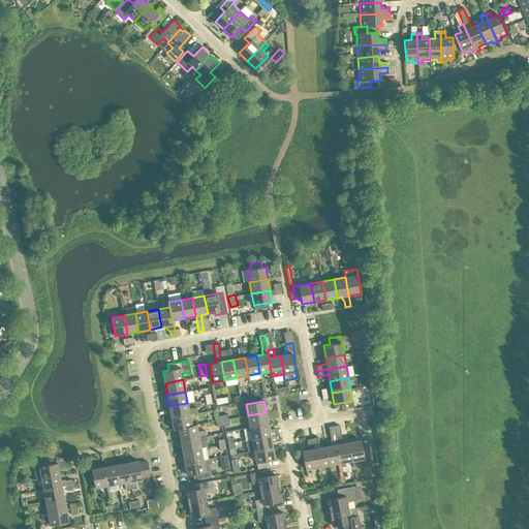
[(169,406),(172,417),(189,414),(197,413),(196,407),(188,408),(187,403),(169,406)]
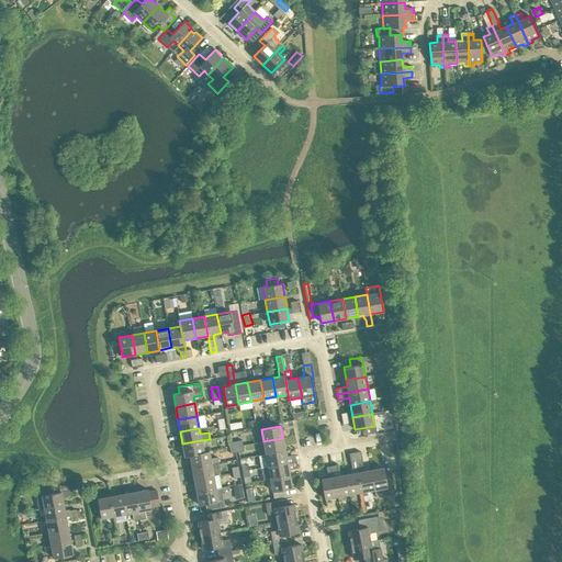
[(263,441),(266,454),(285,451),(282,438),(263,441)]
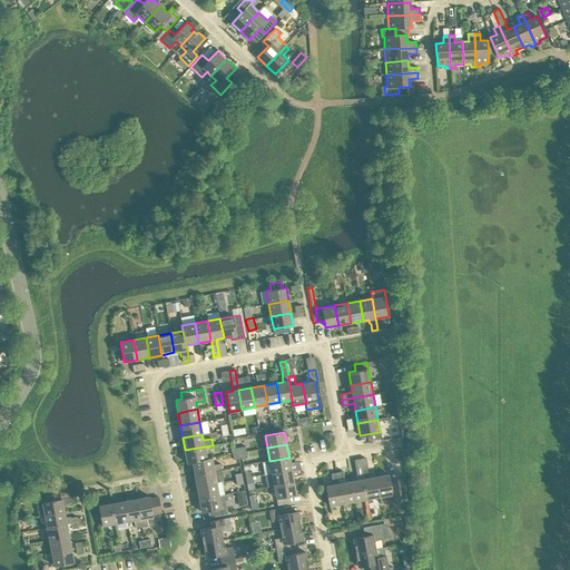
[(187,463),(193,462),(207,459),(206,459),(204,446),(185,450),(187,463)]
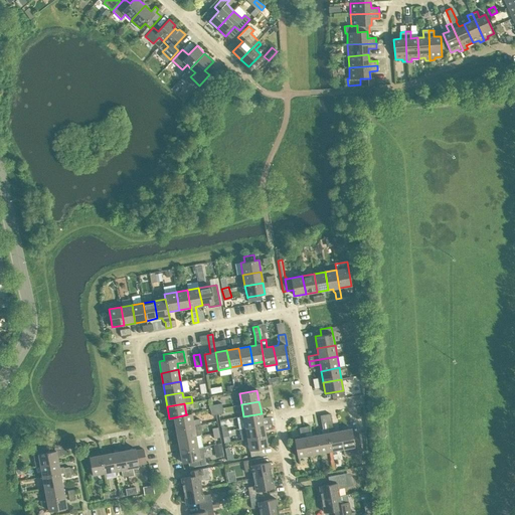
[(174,417),(176,428),(200,423),(199,419),(192,420),(191,413),(186,414),(187,414),(174,417)]
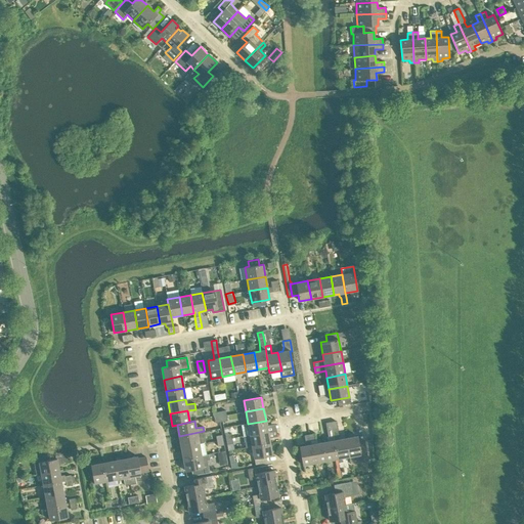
[(242,425),(244,436),(268,432),(266,421),(248,424),(242,425)]
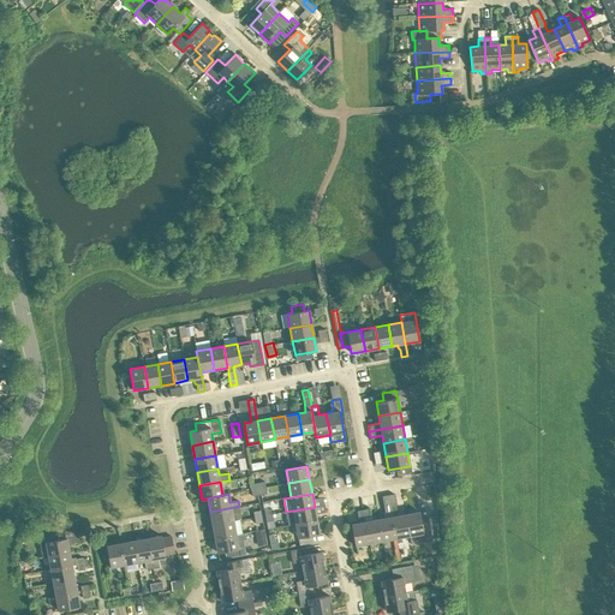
[(213,525),(240,520),(242,520),(239,506),(210,512),(213,525)]
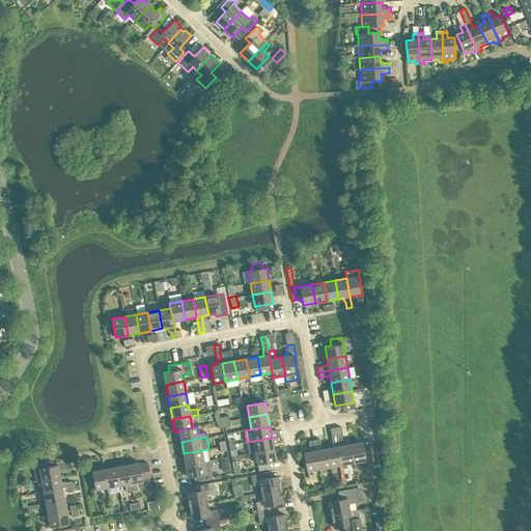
[(255,452),(274,449),(272,438),(247,442),(249,453),(255,452)]
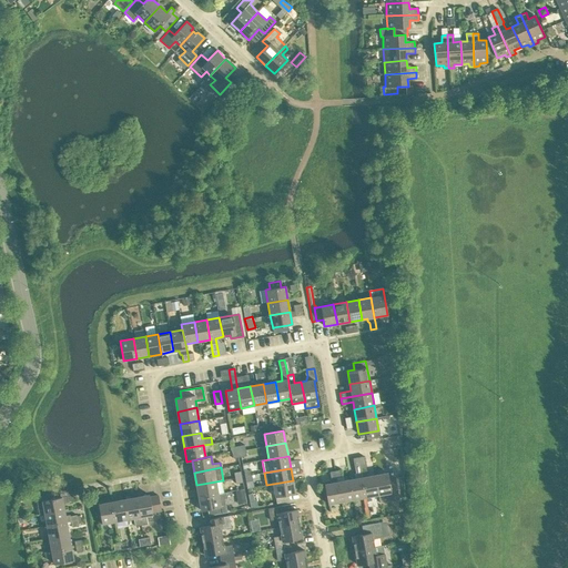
[(387,473),(375,475),(378,495),(391,493),(393,501),(399,499),(395,478),(388,479),(387,473)]
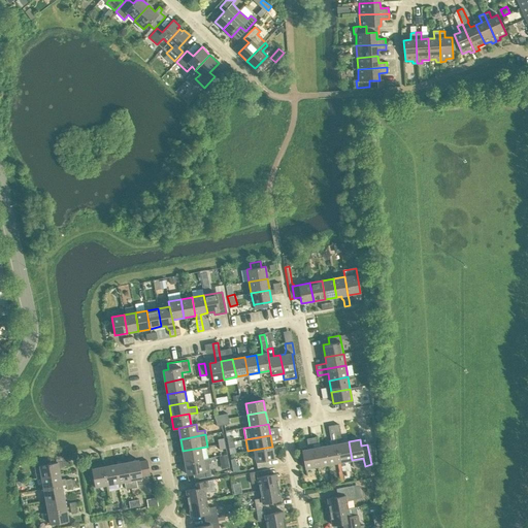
[(349,441),(336,443),(340,462),(352,460),(349,441)]
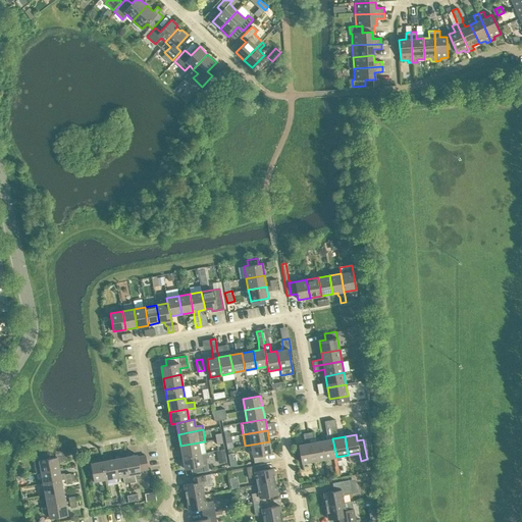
[(332,438),(321,440),(324,459),(336,457),(332,438)]
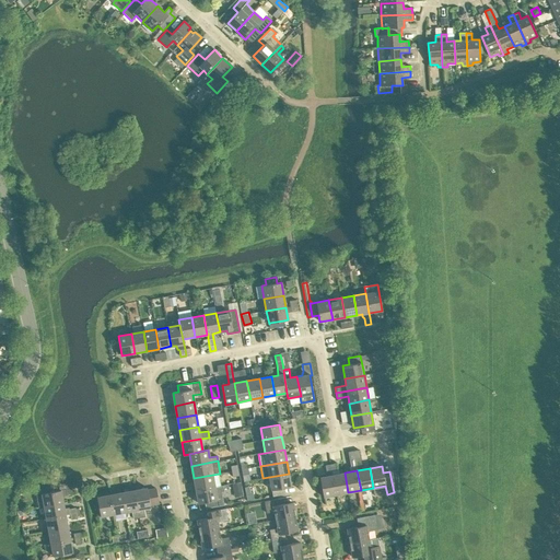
[(345,473),(333,475),(336,494),(348,492),(345,473)]
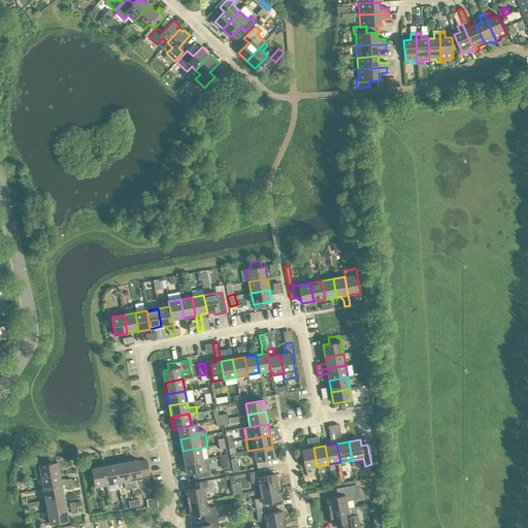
[(208,458),(206,447),(183,451),(185,462),(191,461),(208,458)]
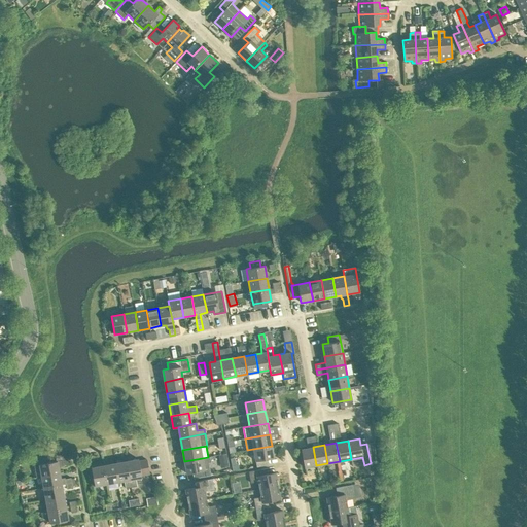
[(272,446),(253,449),(256,467),(269,464),(268,458),(274,457),(272,446)]
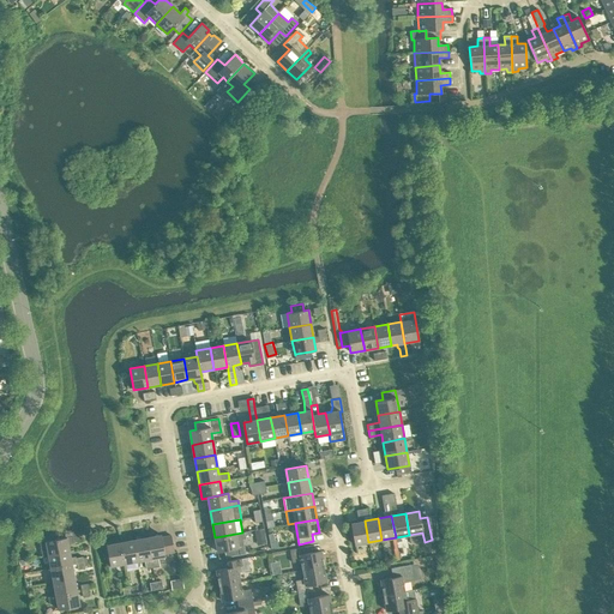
[(368,542),(365,521),(350,524),(355,545),(368,542)]
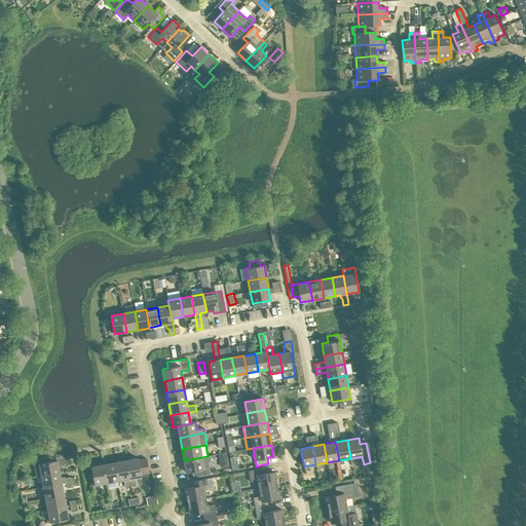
[(41,475),(60,472),(59,465),(63,465),(63,464),(69,463),(67,450),(61,451),(62,453),(57,454),(58,459),(40,462),(39,460),(34,461),(36,476),(41,475)]
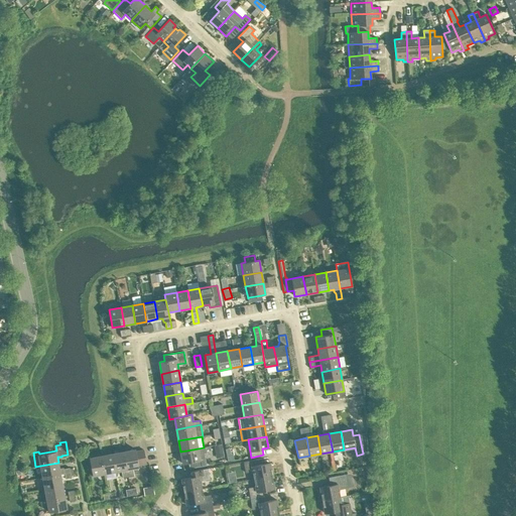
[(206,466),(204,454),(207,453),(206,447),(204,447),(186,450),(180,452),(182,464),(188,463),(189,469),(202,467),(206,466)]
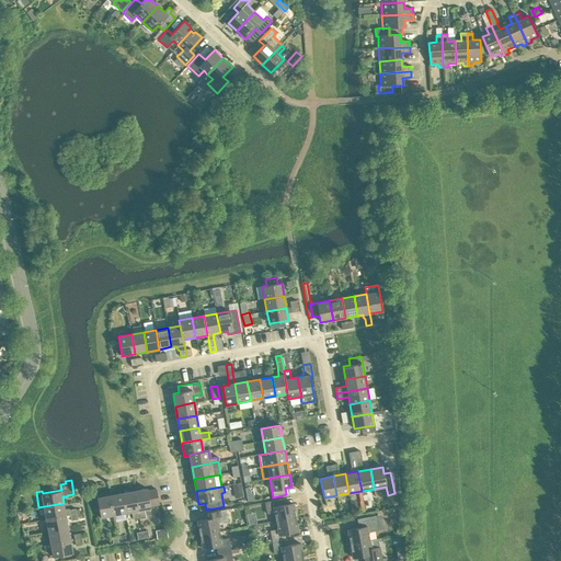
[(148,489),(135,491),(139,518),(146,517),(145,508),(151,507),(150,505),(159,504),(157,489),(148,491),(148,489)]
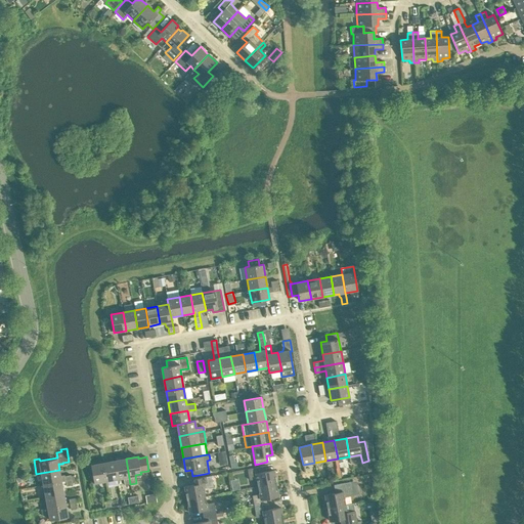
[(115,461),(118,478),(124,477),(125,485),(130,484),(126,459),(115,461)]
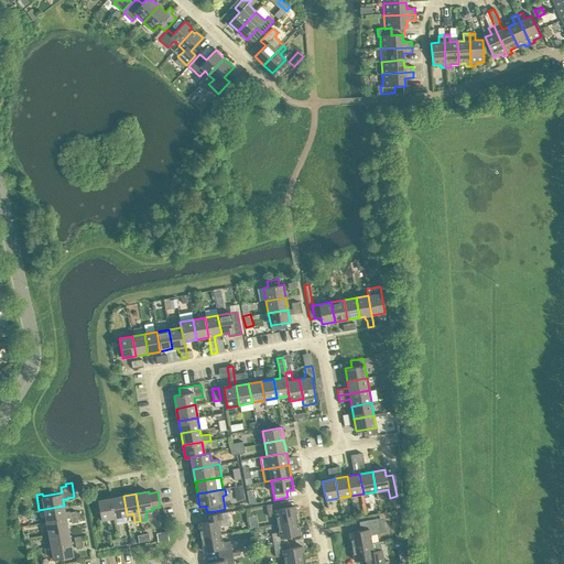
[(115,517),(127,514),(123,496),(111,498),(115,517)]
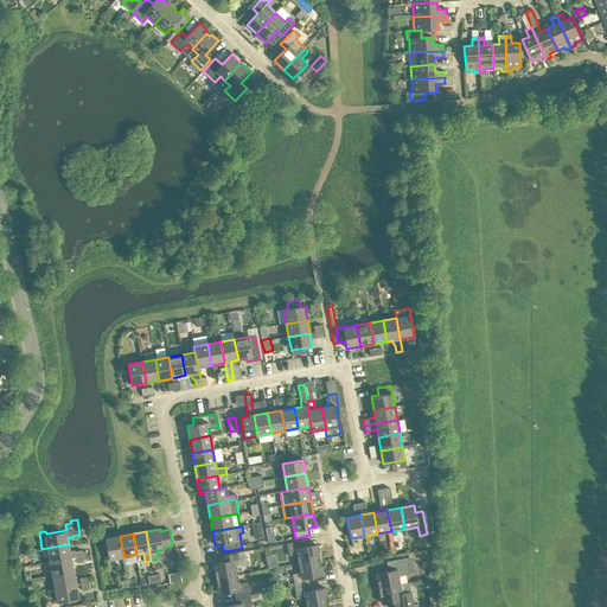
[(109,560),(123,556),(120,536),(106,538),(109,560)]
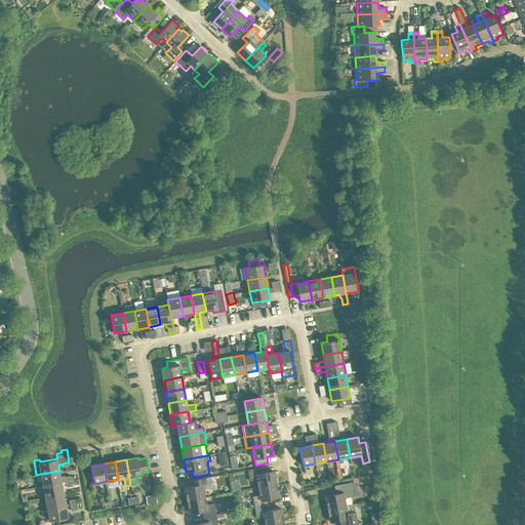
[(257,480),(258,488),(277,484),(274,471),(261,474),(260,468),(247,470),(250,481),(257,480)]
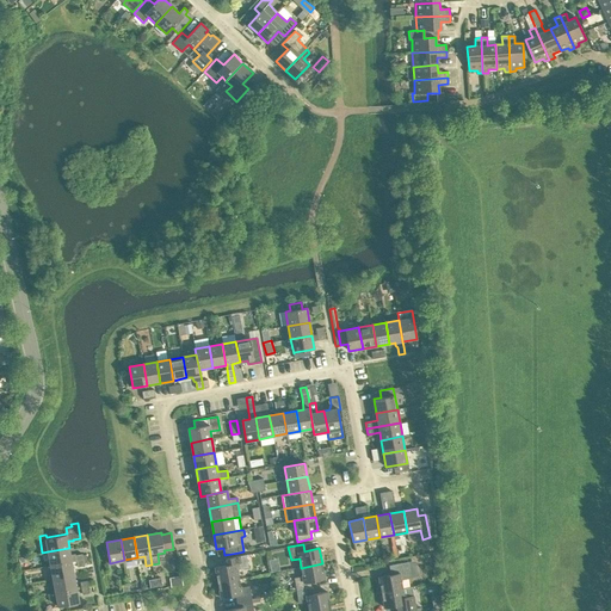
[(72,561),(76,560),(84,559),(82,553),(75,554),(71,554),(69,548),(48,551),(50,565),(72,561)]
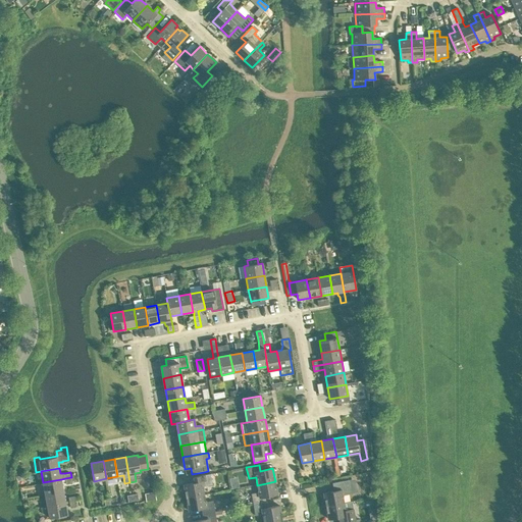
[(184,484),(186,498),(204,494),(203,486),(212,484),(210,474),(196,476),(197,482),(184,484)]
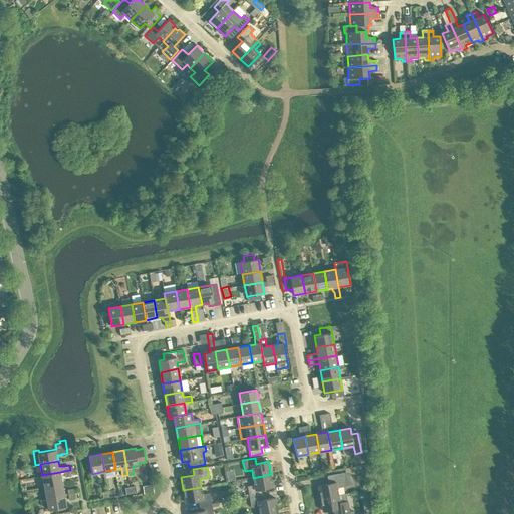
[(42,475),(44,486),(62,483),(60,472),(42,475)]
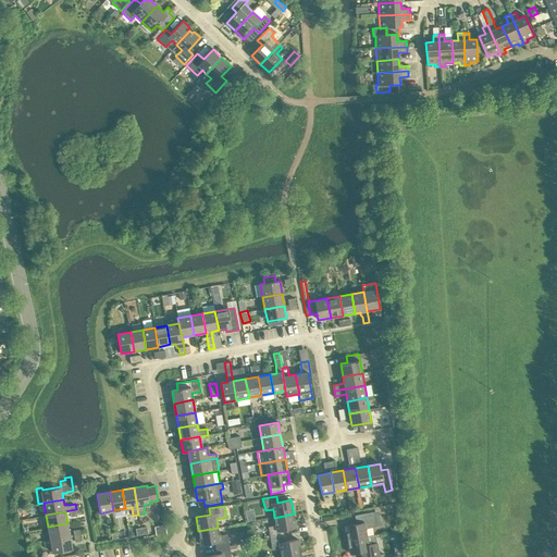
[(345,527),(347,540),(348,541),(367,536),(366,528),(375,527),(373,511),(357,515),(359,523),(345,527)]
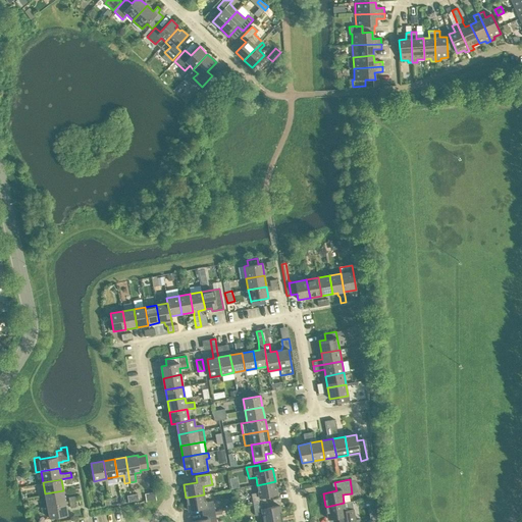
[(251,494),(253,505),(266,503),(264,497),(277,494),(275,481),(257,485),(258,492),(251,494)]
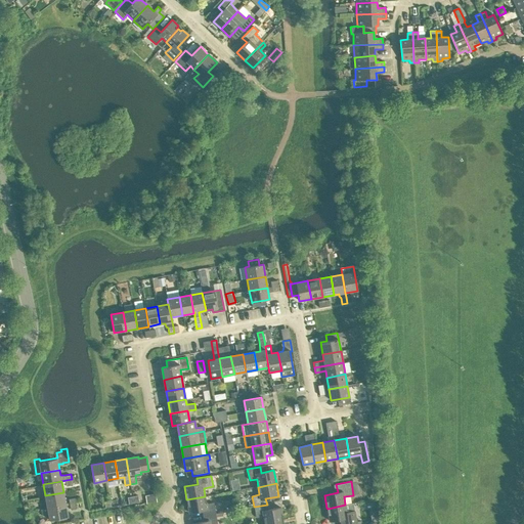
[(45,495),(47,508),(66,505),(63,492),(45,495)]
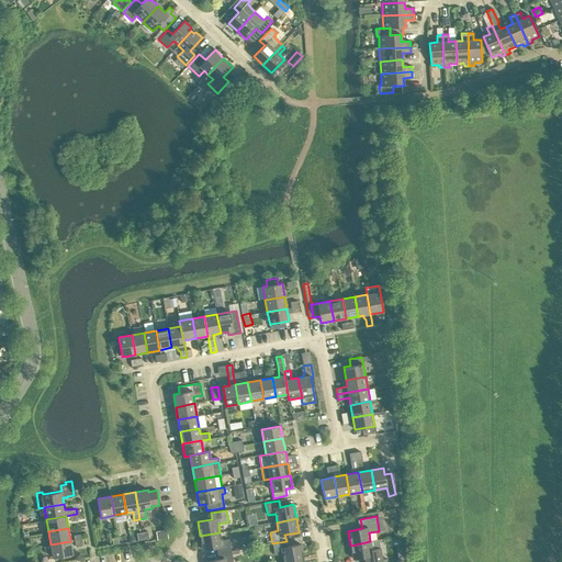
[(216,547),(217,553),(232,551),(229,539),(222,540),(220,532),(200,536),(203,550),(216,547)]
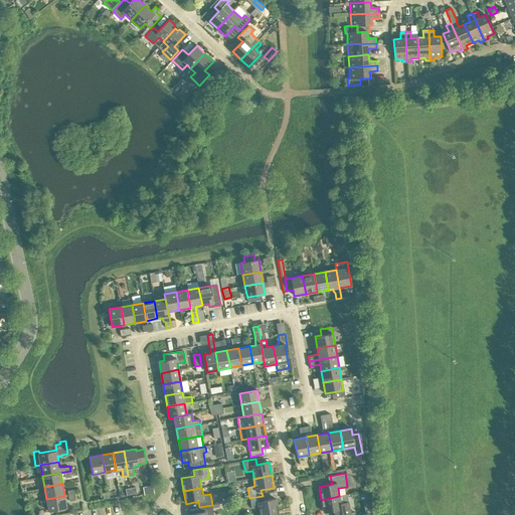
[(64,496),(46,499),(49,510),(66,507),(64,496)]
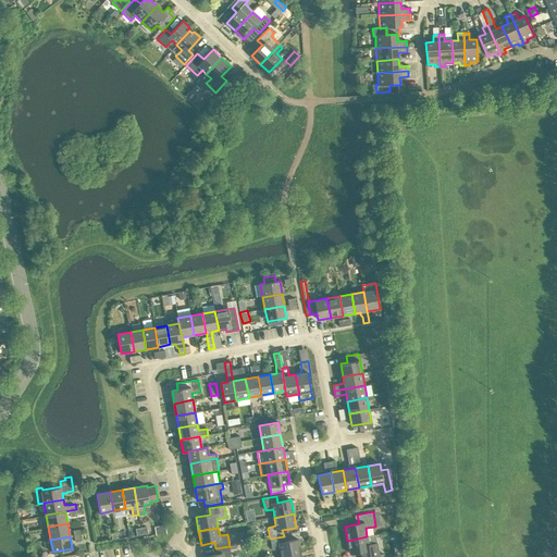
[(280,549),(282,556),(300,553),(298,540),(284,542),(284,536),(270,539),(272,551),(280,549)]
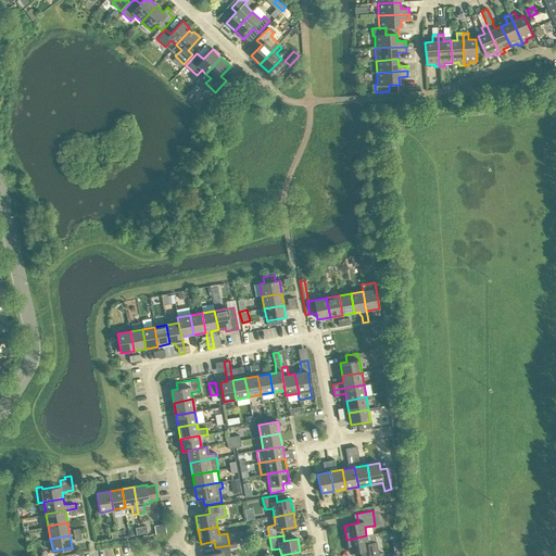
[(366,535),(348,540),(350,553),(359,551),(359,555),(378,555),(376,542),(368,543),(366,535)]
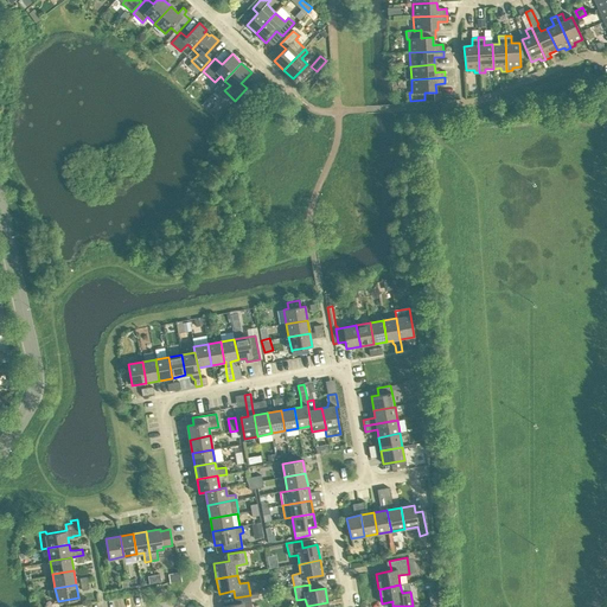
[(222,606),(221,606),(251,606),(250,595),(235,598),(236,604),(222,606)]
